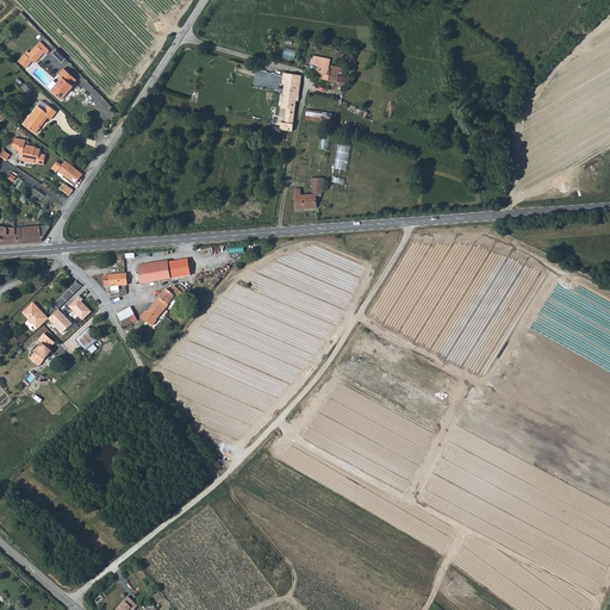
[(43,42),(41,45),(48,53),(49,54),(53,50),(43,42)]
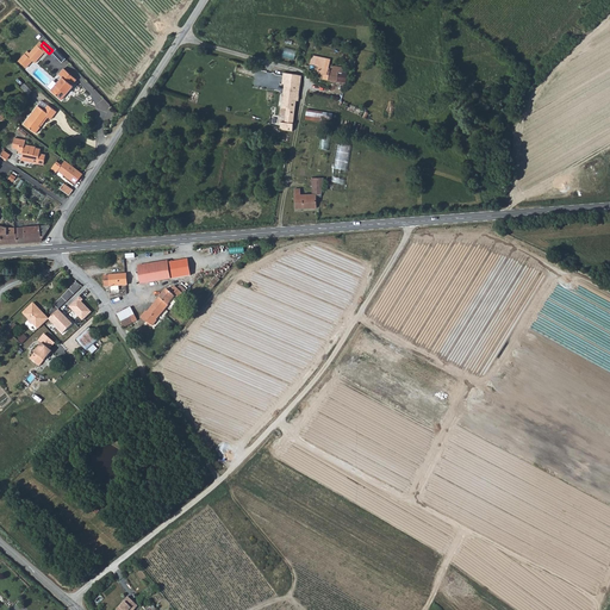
[(22,60),(29,68),(36,61),(37,62),(48,53),(41,45),(32,53),(31,51),(22,60)]
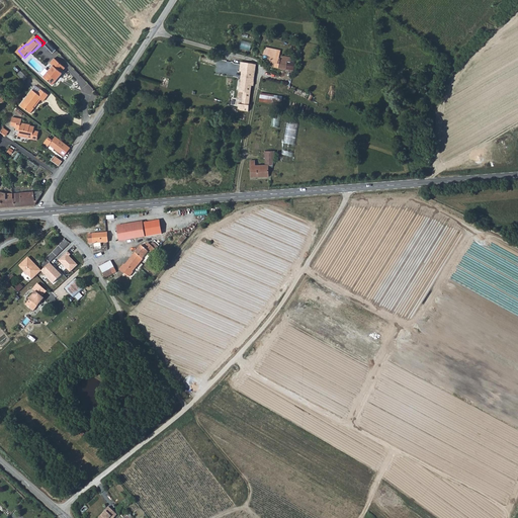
[(244,39),(241,48),(251,51),(254,42),(244,39)]
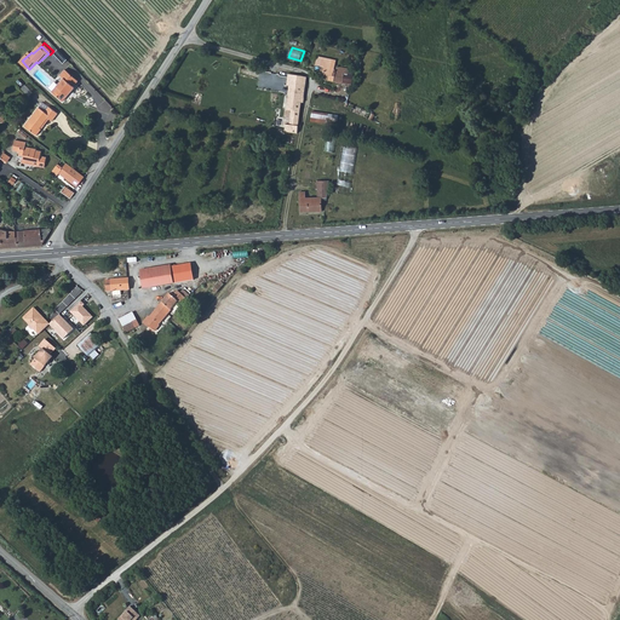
[(58,50),(55,55),(65,63),(69,59),(58,50)]
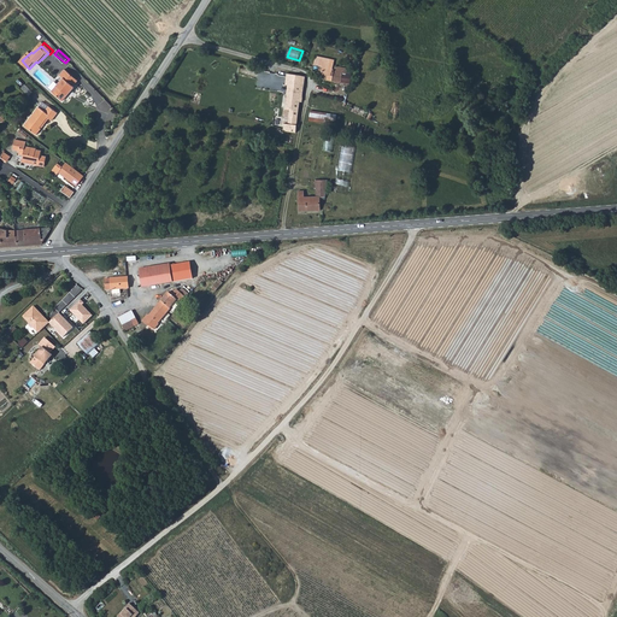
[(324,66),(322,78),(342,82),(344,72),(345,74),(346,68),(334,64),(333,69),(328,68),(329,62),(321,60),(319,65),(324,66)]
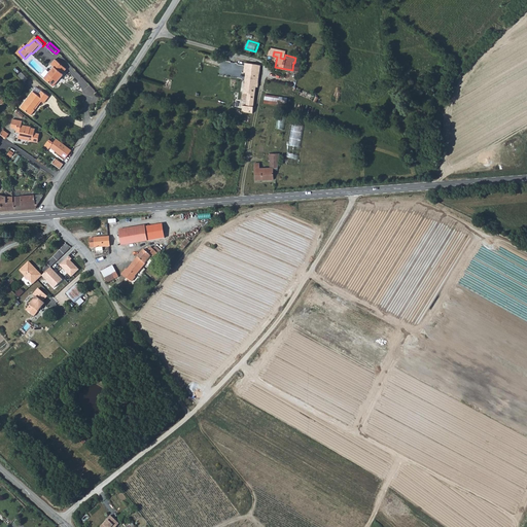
[(57,67),(46,77),(55,84),(65,74),(64,73),(69,68),(59,59),(54,64),(57,67)]
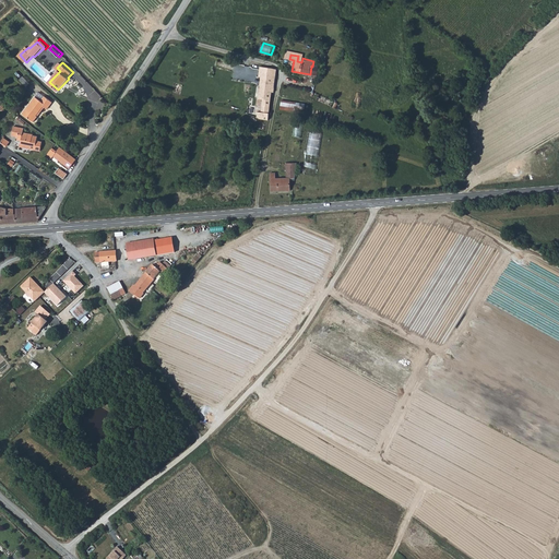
[(263,92),(260,118),(269,119),(269,118),(273,92),(274,92),(276,69),(260,67),(259,78),(265,78),(264,81),(261,81),(260,88),(263,92)]
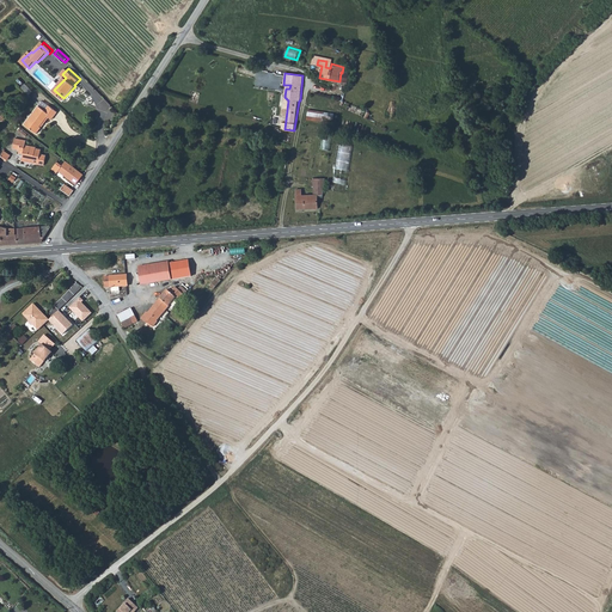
[(349,104),(347,109),(362,116),(365,110),(349,104)]
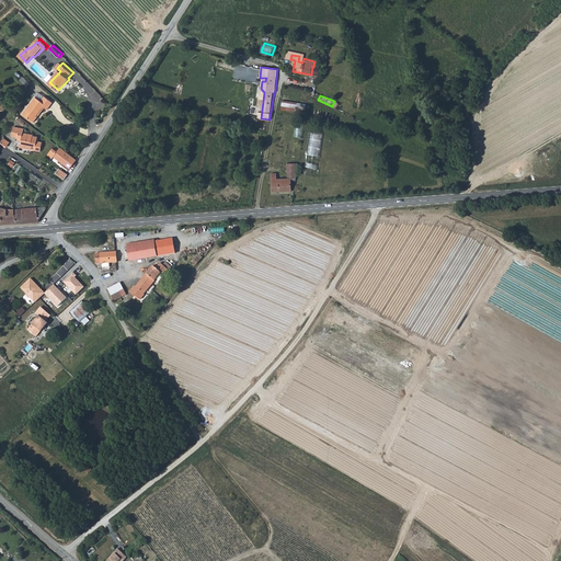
[(36,96),(23,113),(34,122),(38,117),(37,116),(44,106),(48,111),(55,103),(46,96),(43,101),(36,96)]
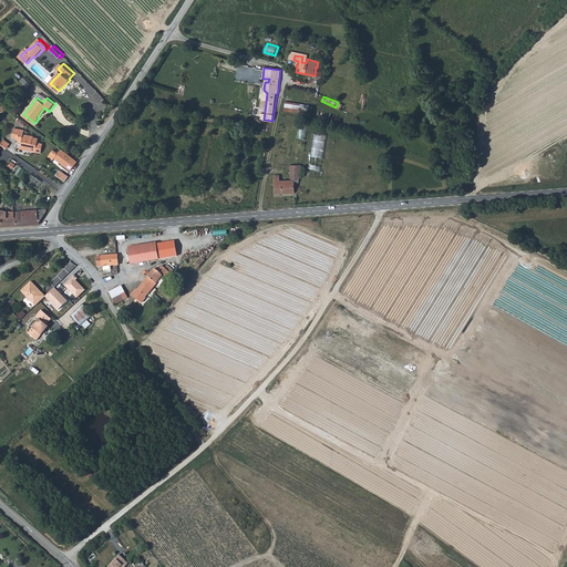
[(309,105),(286,102),(285,111),(308,114),(309,105)]
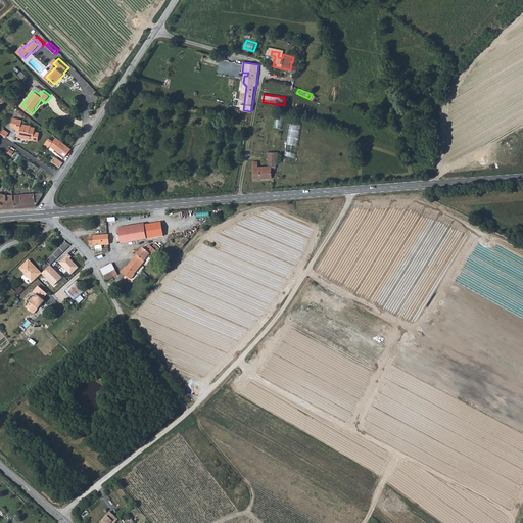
[(31,137),(34,137),(36,128),(31,127),(31,126),(21,125),(22,121),(13,120),(12,128),(17,129),(17,130),(21,130),(21,132),(21,135),(27,136),(26,139),(30,140),(31,137)]
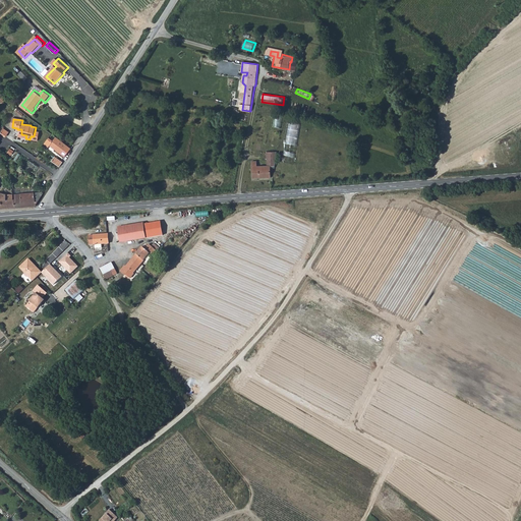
[(4,128),(1,133),(7,137),(10,132),(4,128)]
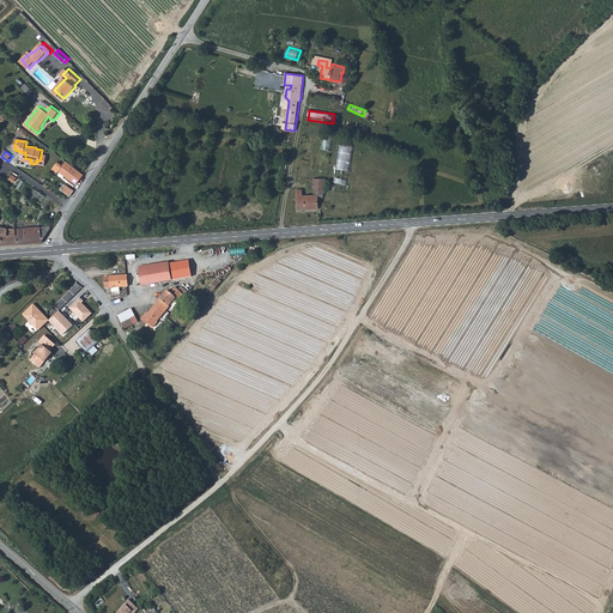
[(334,188),(347,190),(353,153),(340,151),(334,188)]
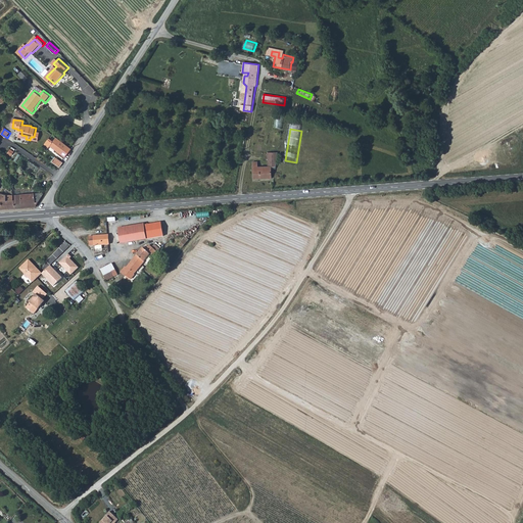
[(65,156),(70,149),(56,138),(53,141),(52,139),(49,142),(51,144),(50,145),(65,156)]
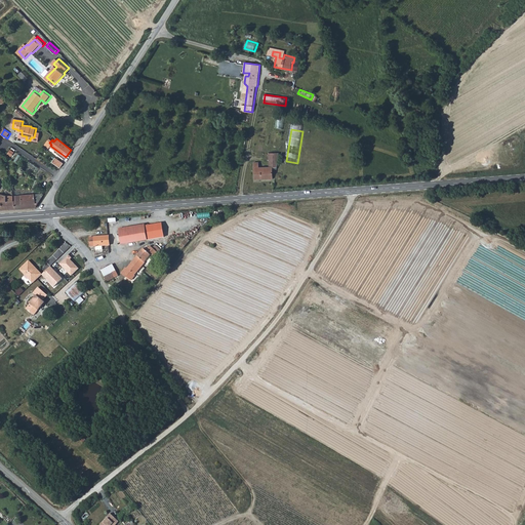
[(272,168),(277,166),(279,153),(269,153),(270,167),(259,167),(258,162),(254,163),(255,179),(273,179),(272,170),(272,168)]
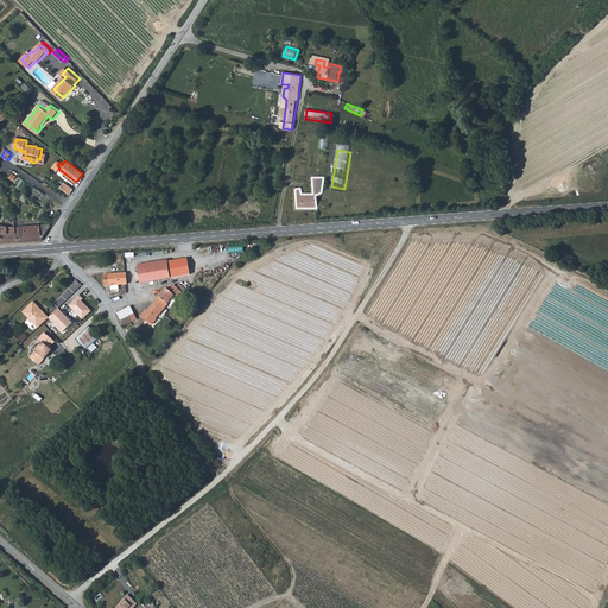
[(2,225),(0,225),(0,244),(18,242),(18,232),(14,232),(14,226),(10,227),(2,225)]
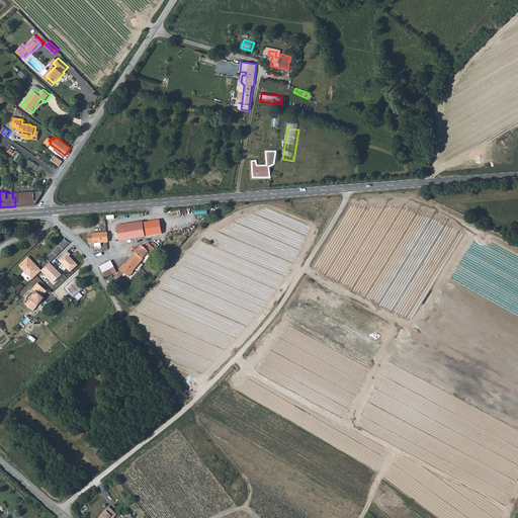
[(44,191),(12,192),(12,197),(15,197),(15,206),(35,204),(44,191)]
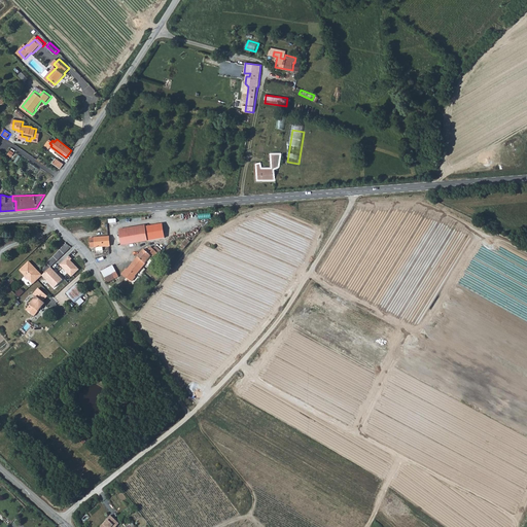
[(147,240),(165,237),(163,224),(146,227),(147,240)]
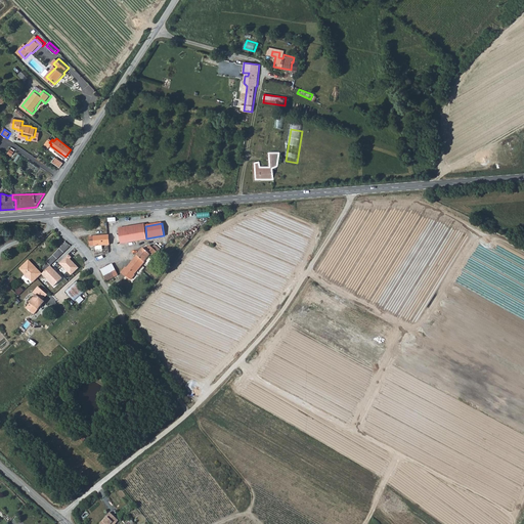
[(122,243),(146,238),(145,226),(144,224),(120,229),(122,243)]
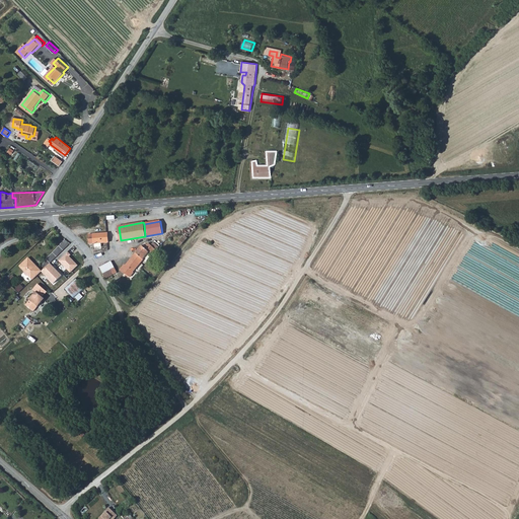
[(94,243),(101,242),(108,242),(108,233),(94,235),(94,243)]
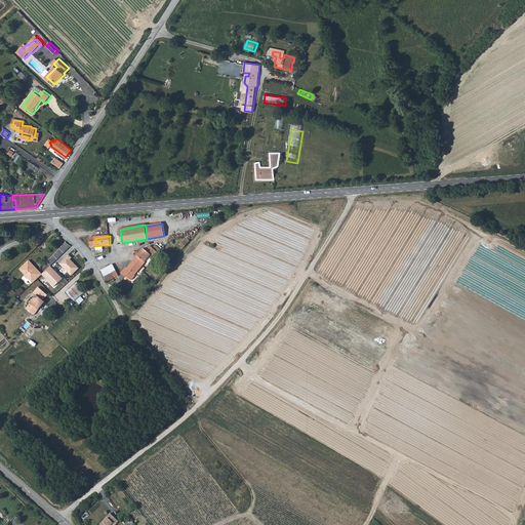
[(182,245),(185,248),(191,241),(188,238),(182,245)]
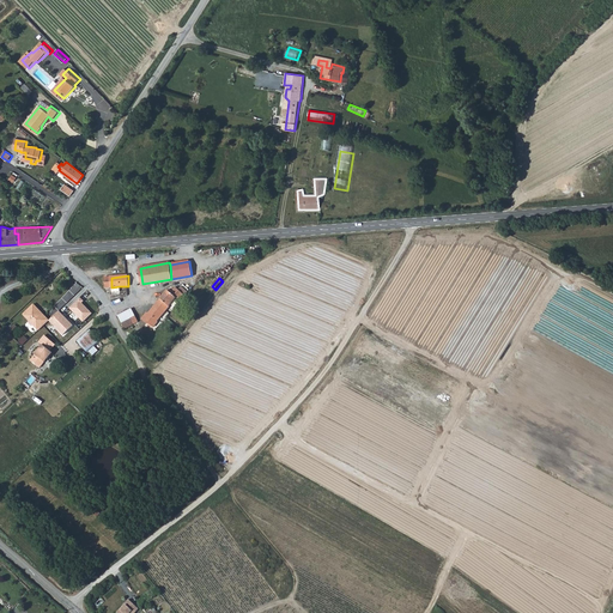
[(181,292),(184,296),(186,293),(176,285),(175,287),(181,292)]
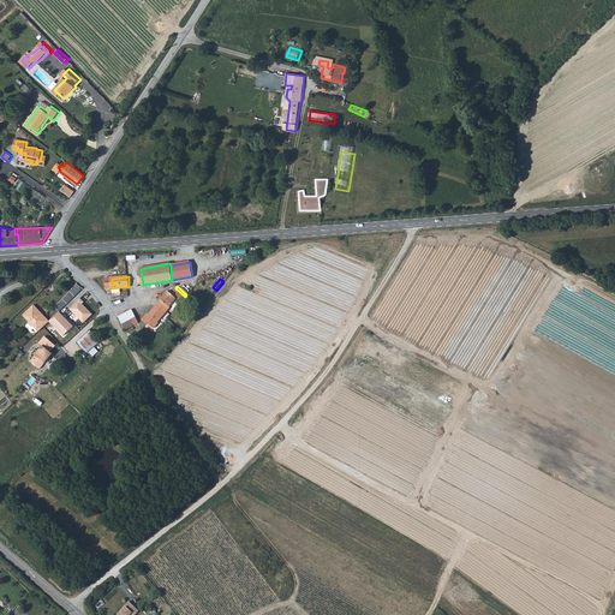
[(159,303),(167,311),(179,297),(181,293),(175,288),(172,292),(169,290),(159,303)]
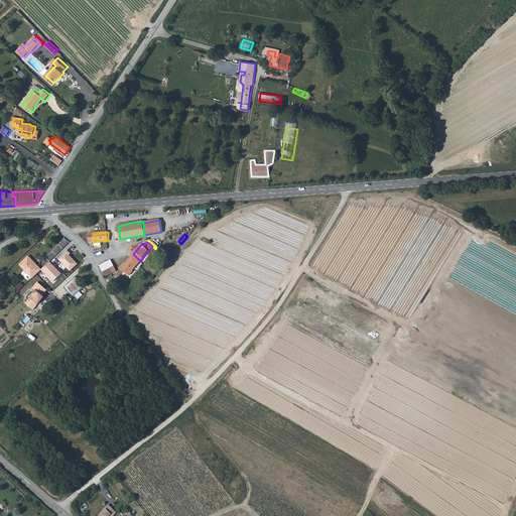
[(140,261),(133,254),(126,263),(133,270),(140,261)]
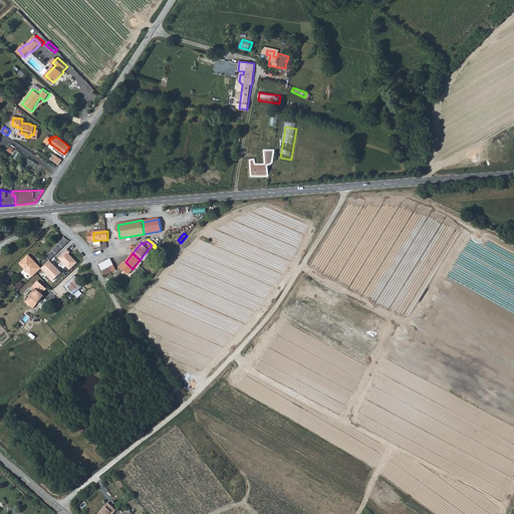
[(32,278),(41,269),(38,266),(37,267),(33,263),(34,262),(27,256),(19,265),(24,270),(24,272),(26,274),(28,274),(32,278)]
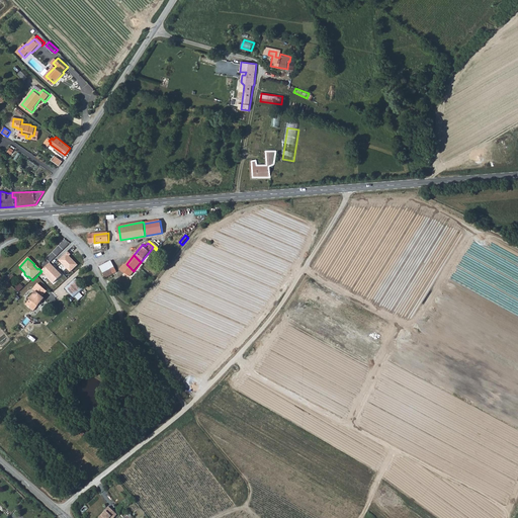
[(131,277),(136,272),(134,271),(126,264),(121,269),(125,273),(126,272),(131,277)]
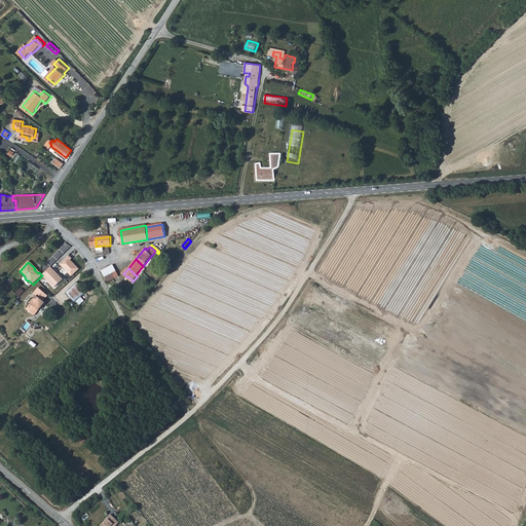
[(105,276),(108,282),(116,277),(114,272),(105,276)]
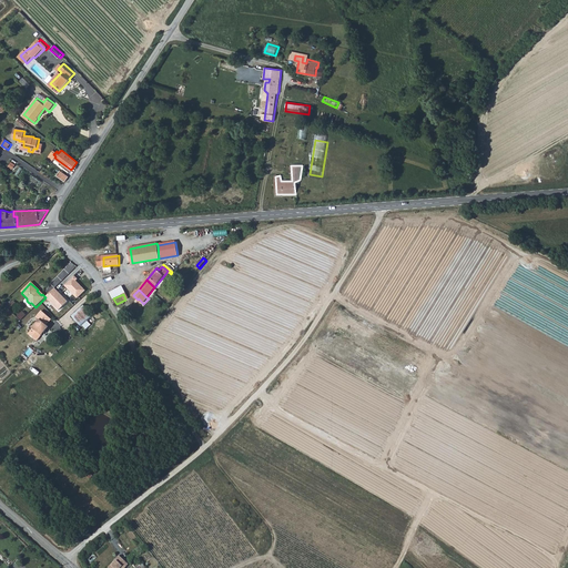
[(82,327),(94,316),(84,305),(72,315),(82,327)]
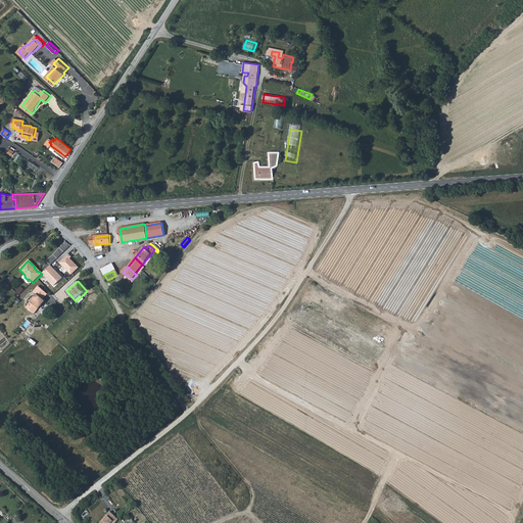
[(36,314),(45,301),(37,294),(27,307),(36,314)]
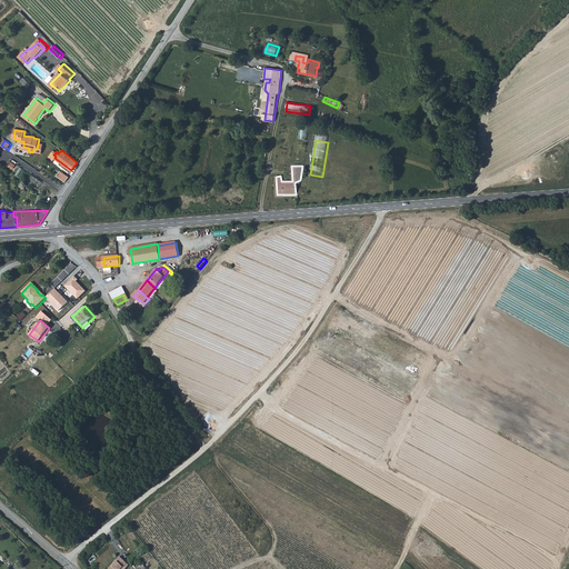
[(120,556),(108,568),(109,568),(125,568),(129,565),(120,556)]
